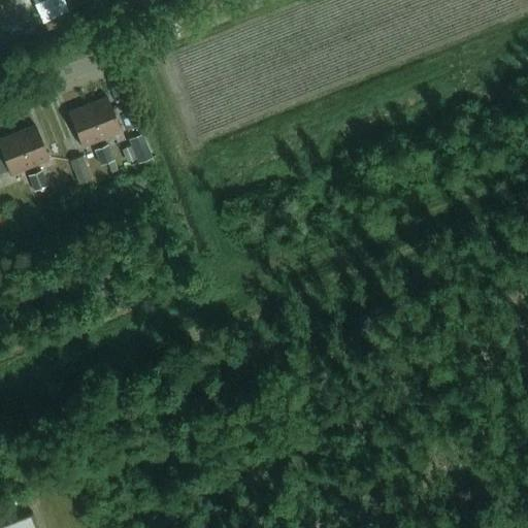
[(107,98),(88,106),(101,140),(121,133),(107,98)]
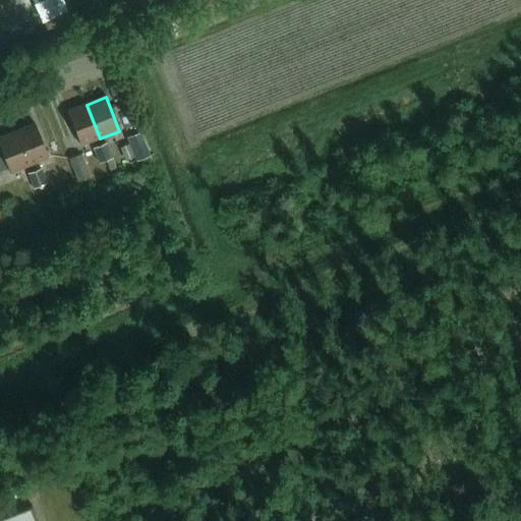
[(87,105),(66,112),(79,147),(100,138),(87,105)]
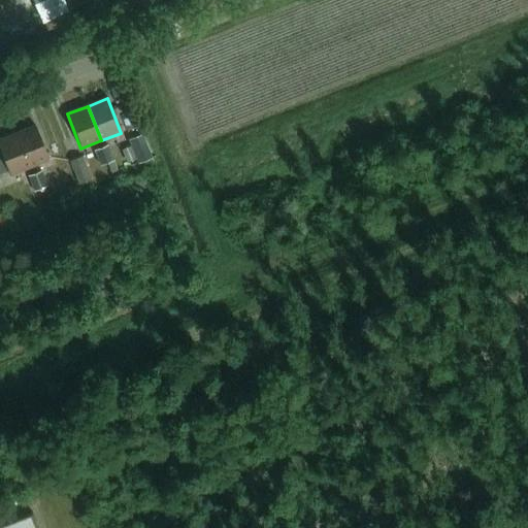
[(35,127),(15,134),(29,169),(48,161),(35,127)]
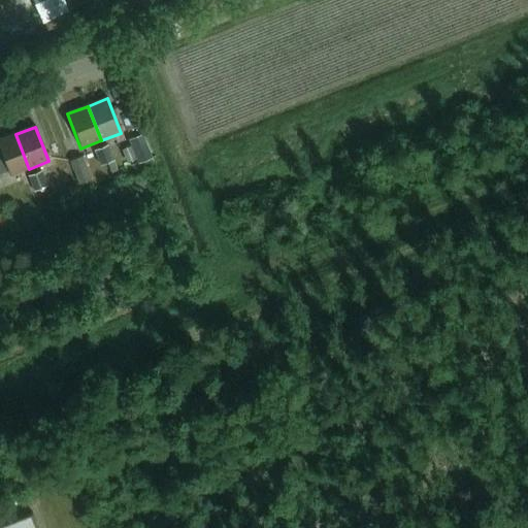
[(15,134),(0,139),(0,153),(9,176),(29,169),(15,134)]
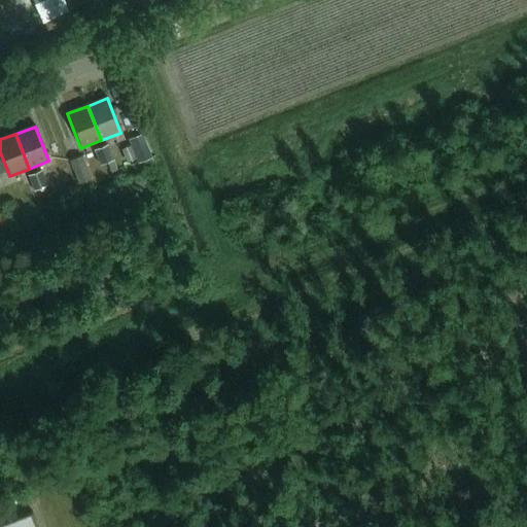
[(149,152),(141,134),(128,140),(136,159),(149,152)]
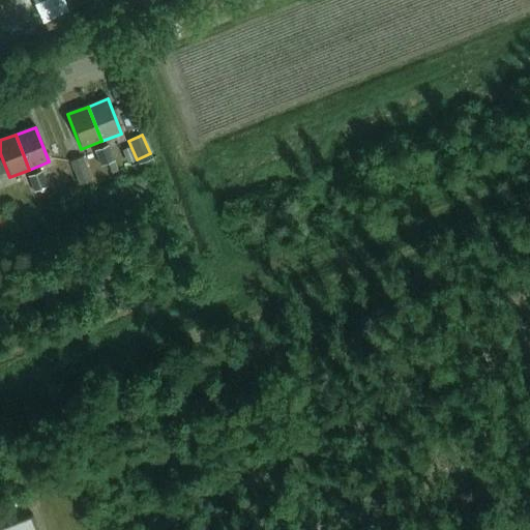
[(100,166),(114,160),(108,146),(94,151),(100,166)]
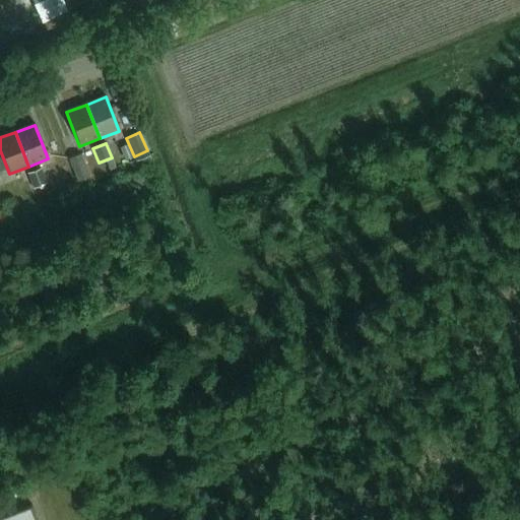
[(34,189),(47,184),(41,169),(27,174),(34,189)]
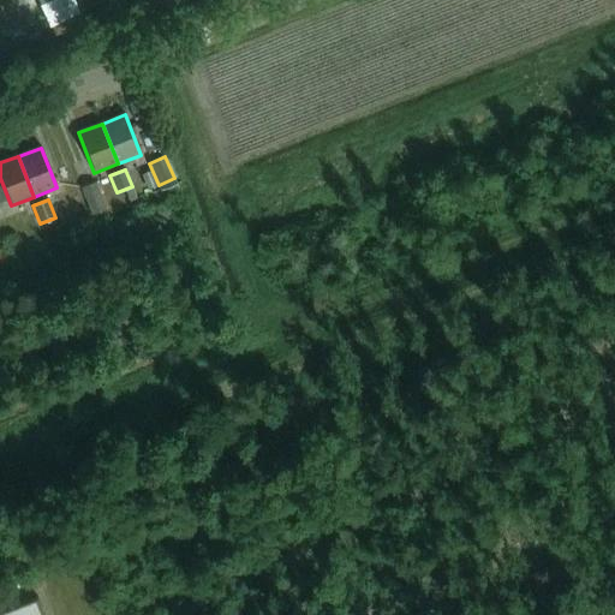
[(0,614),(39,614),(34,602),(0,614)]
